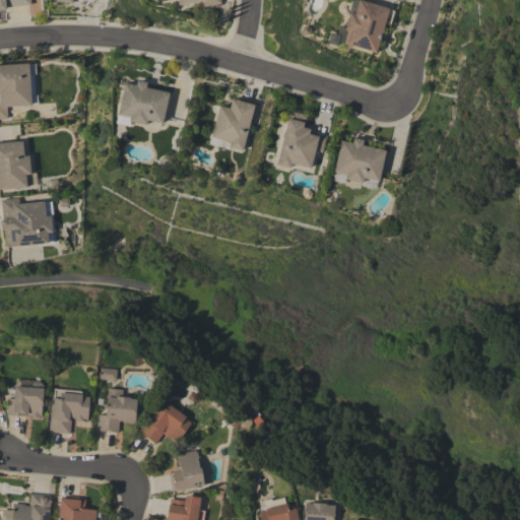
[(0,0),(29,0),(30,4),(4,6),(5,9),(0,9),(0,0)]
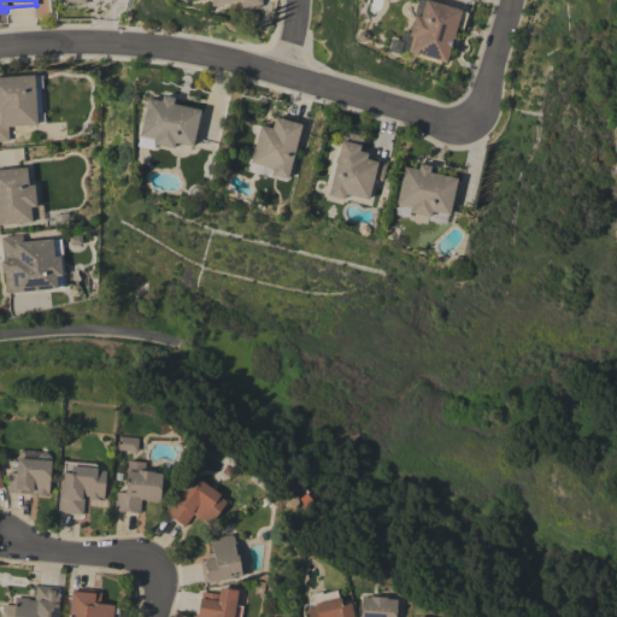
[(445,62),(407,51),(411,36),(407,35),(413,15),(419,16),(423,0),(428,0),(460,10),(460,11),(466,12),(462,29),(454,27),(445,62)]
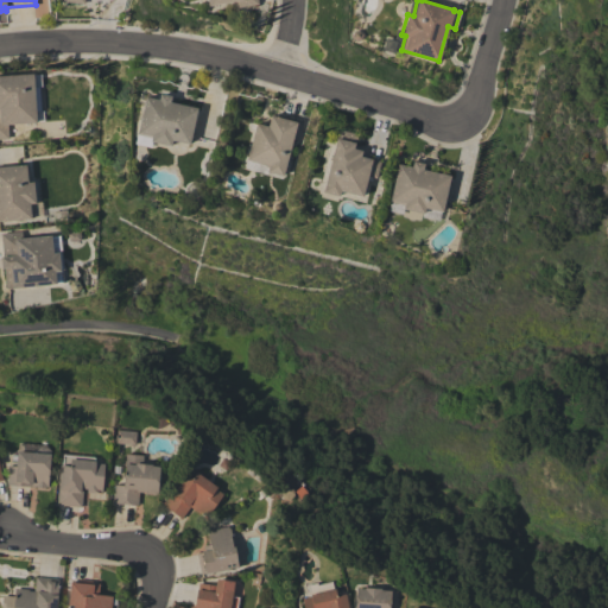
[(0,75),(32,74),(36,121),(7,124),(7,138),(0,138),(0,75)]
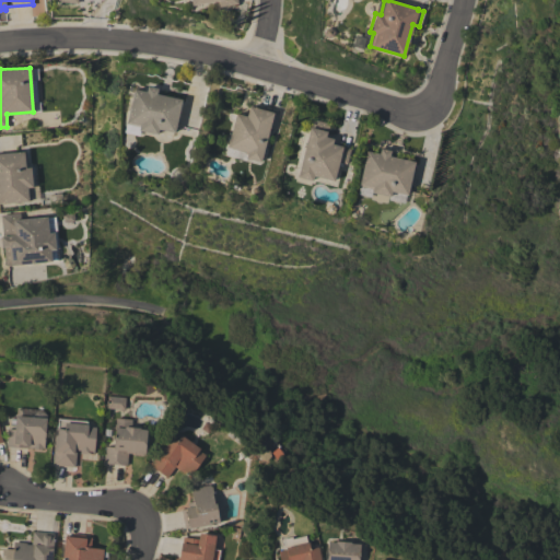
[(132,89),(146,92),(147,86),(156,89),(155,94),(181,100),(174,132),(158,129),(156,135),(138,130),(138,127),(125,124),(132,89)]
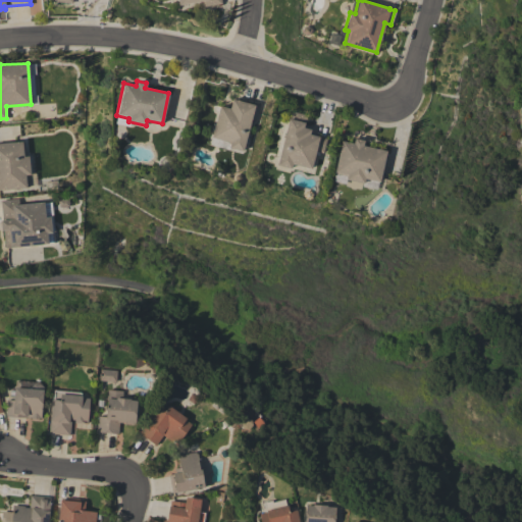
[(218,105),(228,108),(231,99),(238,101),(239,99),(259,104),(255,120),(250,119),(242,151),(227,147),(229,142),(210,137),(218,105)]
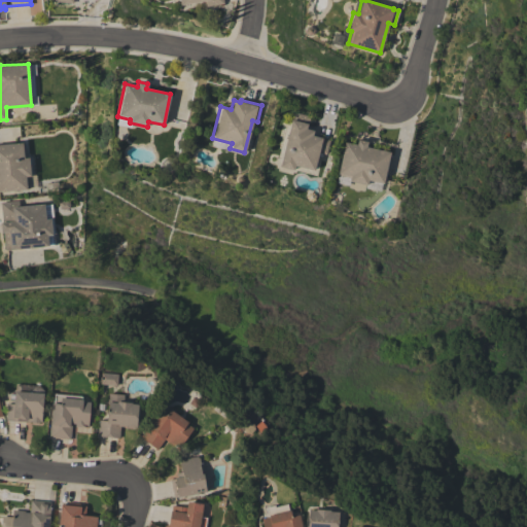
[(313,170),(293,165),(292,170),(278,166),(292,112),(309,116),(306,129),(313,131),(311,135),(329,140),(325,153),(318,151),(313,170)]
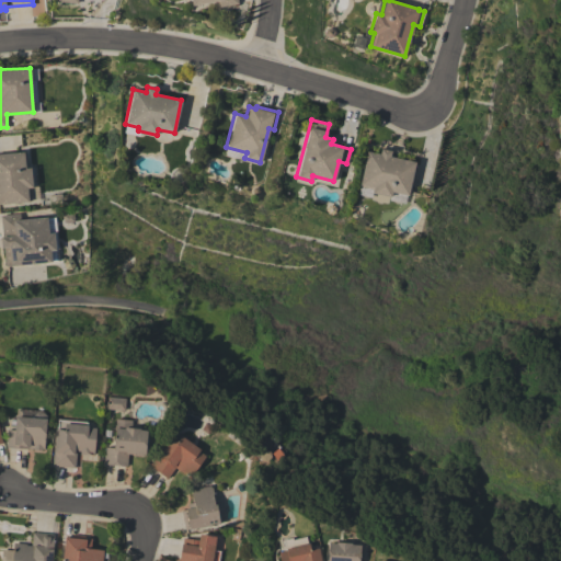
[(366,151),(379,153),(380,148),(390,150),(389,156),(414,162),(407,195),(407,194),(404,204),(389,199),(389,196),(371,192),(370,197),(357,194),(359,185),(358,185),(366,151)]
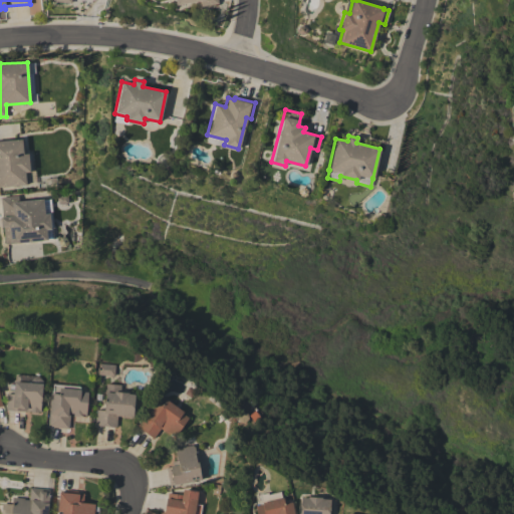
[(0,141),(21,139),(22,155),(27,154),(29,171),(25,172),(27,184),(0,186),(0,141)]
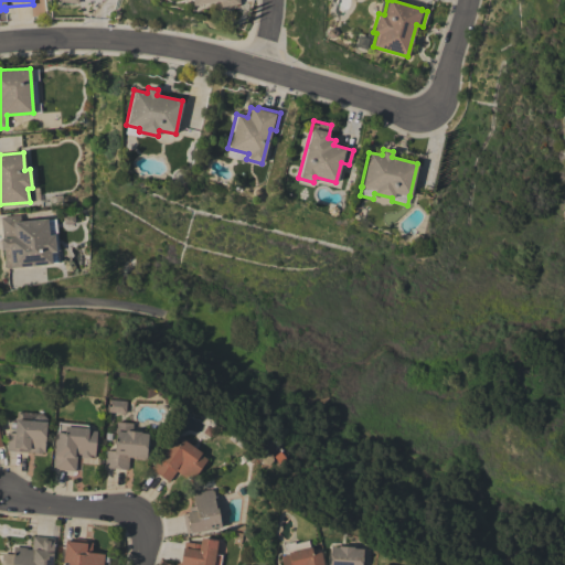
[(0,217),(19,215),(20,221),(46,219),(46,220),(55,219),(59,249),(55,251),(56,263),(4,268),(3,248),(1,248),(0,238),(2,237),(0,217)]
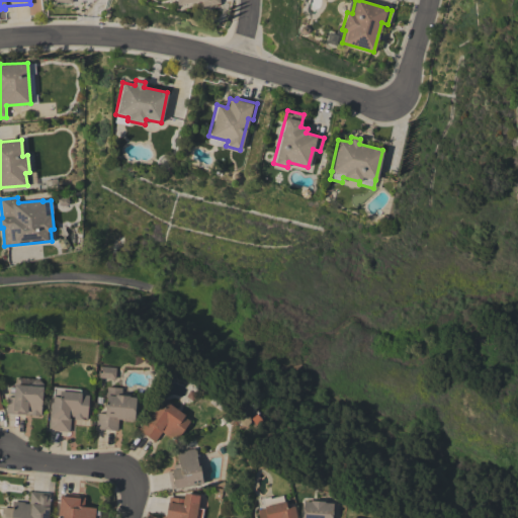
[(99,366),(115,367),(114,378),(98,377),(99,366)]
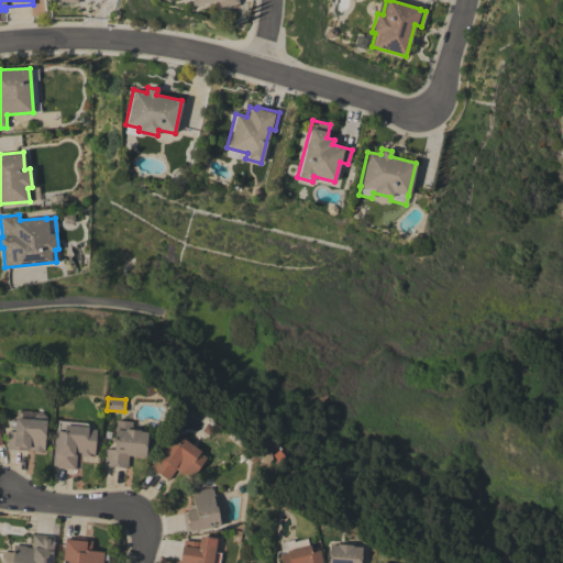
[(6,449),(7,431),(14,431),(14,427),(10,426),(10,420),(14,421),(14,418),(17,418),(17,410),(42,412),(45,416),(45,420),(44,438),(43,438),(43,442),(44,442),(43,451),(41,451),(41,452),(33,451),(33,450),(29,450),(6,449)]
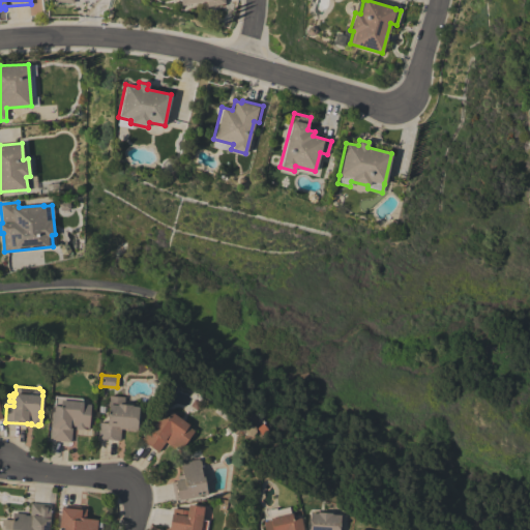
[(109,395),(124,396),(123,405),(131,405),(131,406),(138,407),(137,429),(135,431),(127,430),(127,429),(120,429),(119,440),(97,438),(98,422),(107,423),(109,395)]
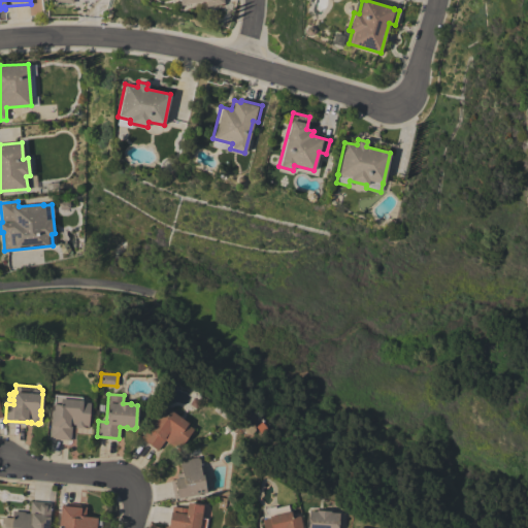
[(52,403),(54,403),(54,395),(65,396),(65,398),(81,400),(81,402),(89,403),(88,427),(81,426),(81,427),(74,427),(74,424),(71,424),(70,439),(50,438),(52,403)]
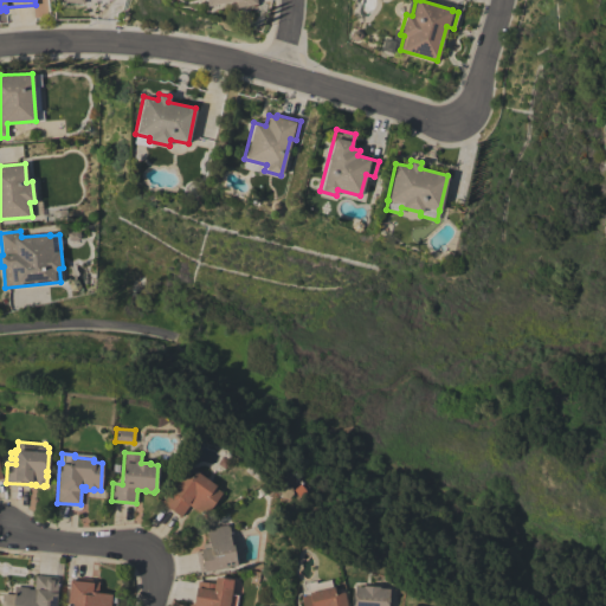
[(195,470),(216,485),(214,487),(221,492),(204,516),(188,504),(180,516),(161,502),(184,471),(191,477),(195,470)]
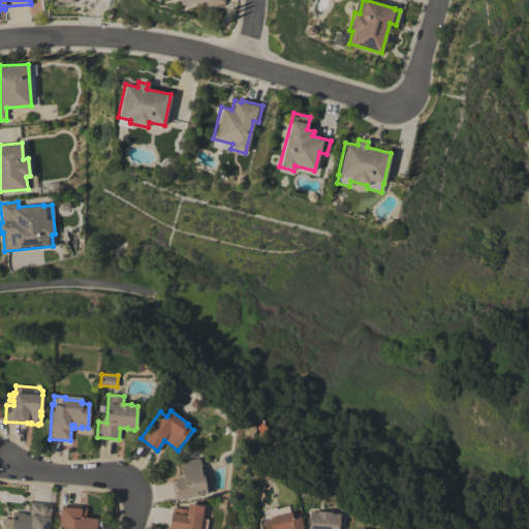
[(178,499),(178,498),(174,499),(170,480),(177,479),(176,474),(180,473),(178,461),(197,458),(197,459),(199,458),(200,465),(199,465),(201,475),(203,475),(207,494),(178,499)]
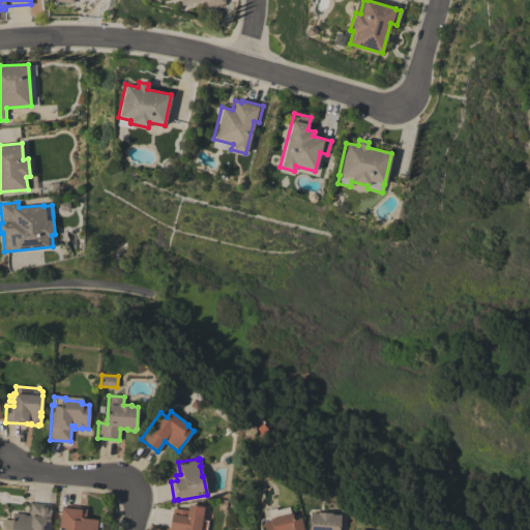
[(30,503),(50,504),(49,511),(50,511),(48,529),(10,529),(12,512),(23,513),(23,516),(29,516),(30,503)]
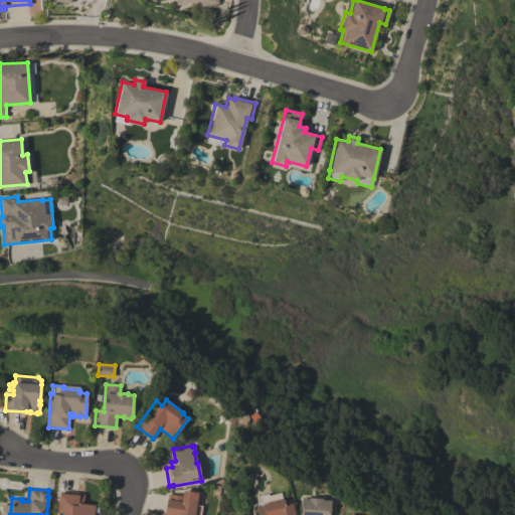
[(182,490),(197,493),(193,514),(163,514),(166,499),(167,499),(168,493),(181,496),(182,490)]
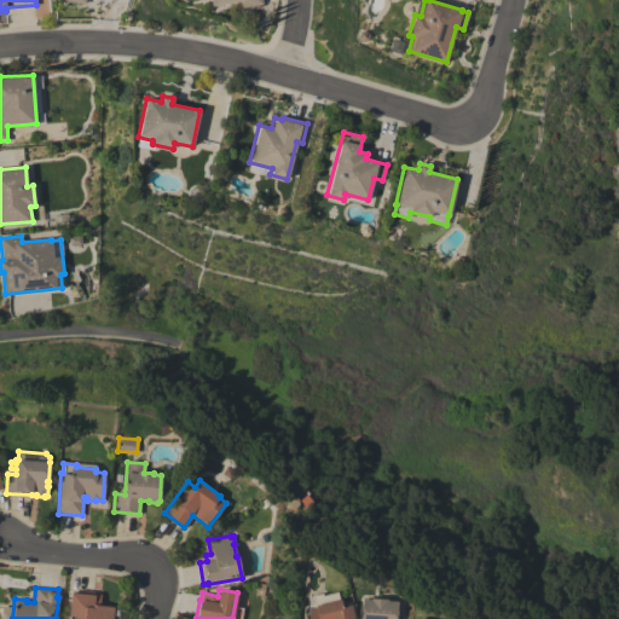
[(67,618),(70,593),(71,593),(71,590),(79,591),(79,590),(93,591),(92,594),(99,594),(98,606),(113,607),(110,618),(67,618)]
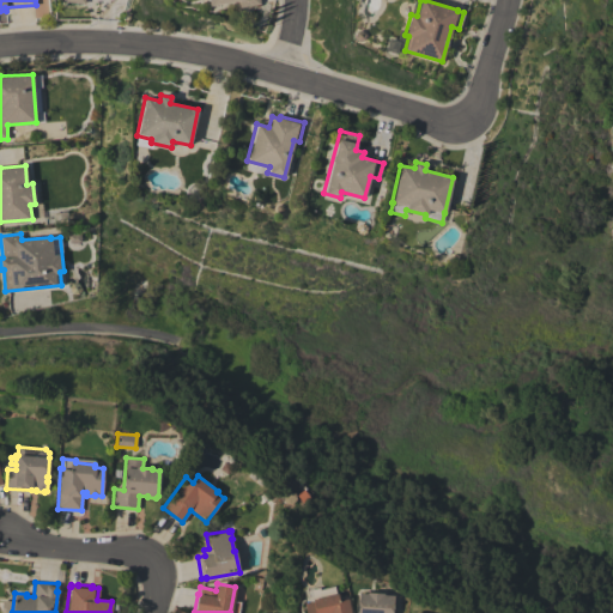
[(309,592),(333,587),(334,594),(335,593),(338,600),(346,599),(349,612),(304,612),(303,604),(311,601),(309,592)]
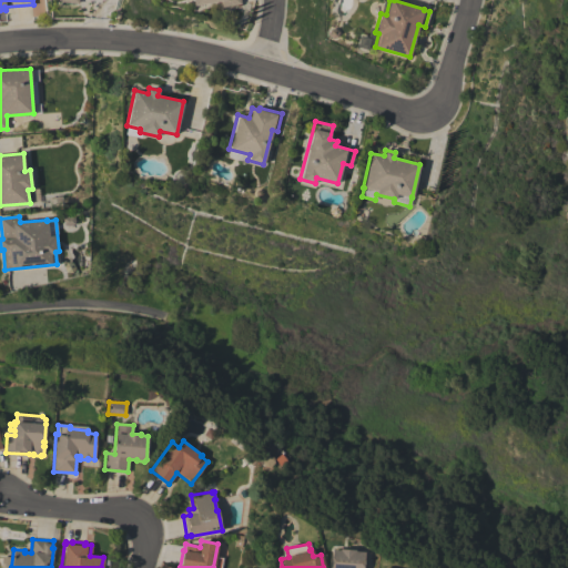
[(332,549),(338,550),(338,549),(354,550),(354,551),(364,551),(362,567),(328,567),(330,567),(332,549)]
